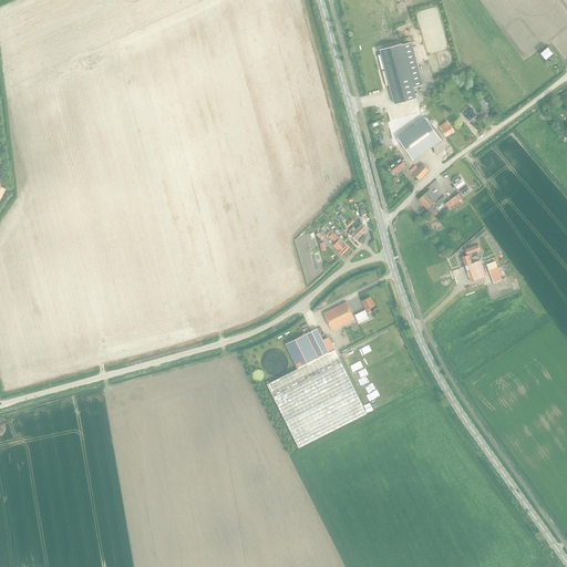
[(416,99),(402,44),(380,51),(394,104),(416,99)]
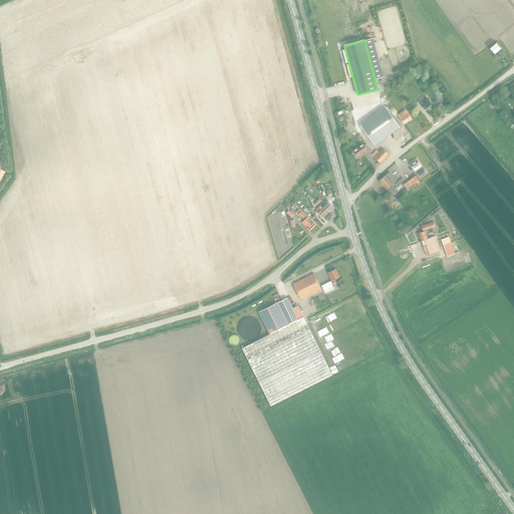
[(490,48),(494,53),(501,49),(496,43),(490,48)]
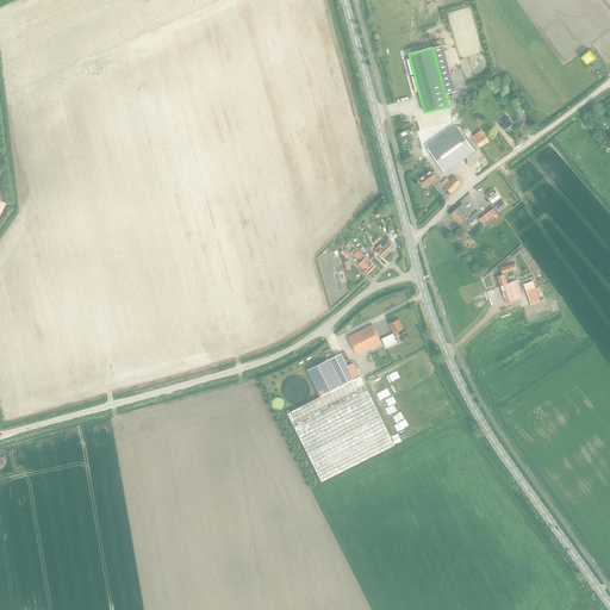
[(505,114),(498,119),(499,122),(504,130),(512,124),(508,116),(506,117),(505,114)]
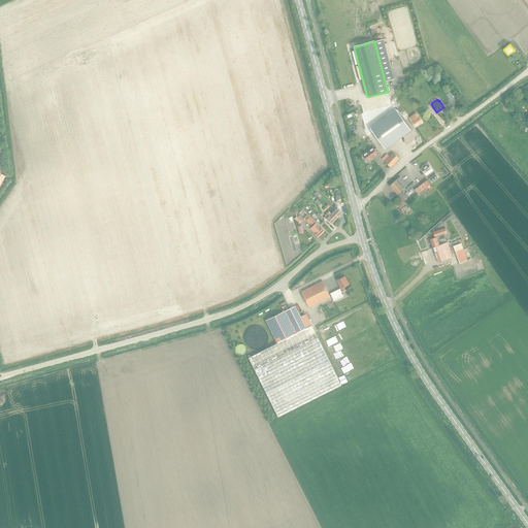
[(409,118),(416,127),(423,122),(416,112),(409,118)]
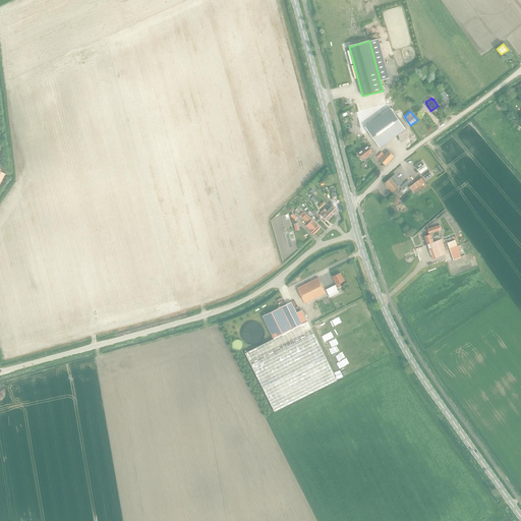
[(406,128),(394,112),(367,130),(374,139),(380,148),(406,128)]
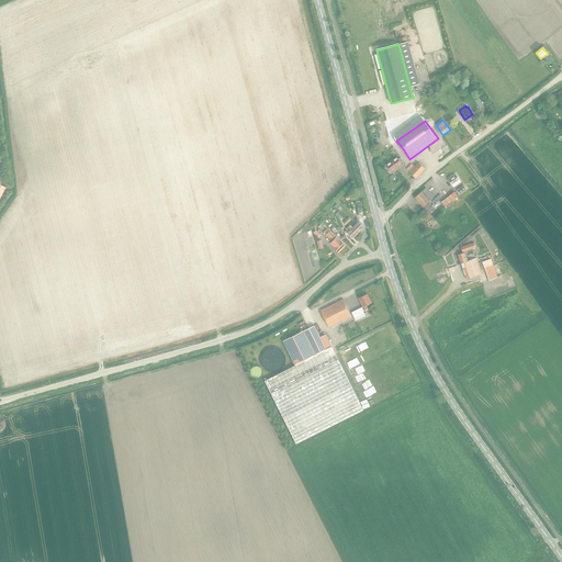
[(386,165),(392,171),(402,164),(397,157),(386,165)]
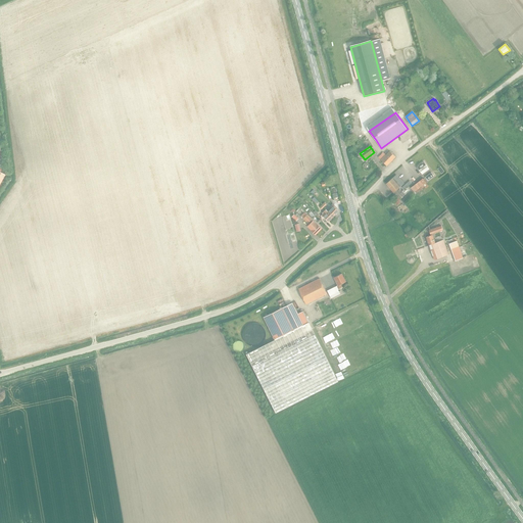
[(390,151),(381,160),(387,165),(395,156),(390,151)]
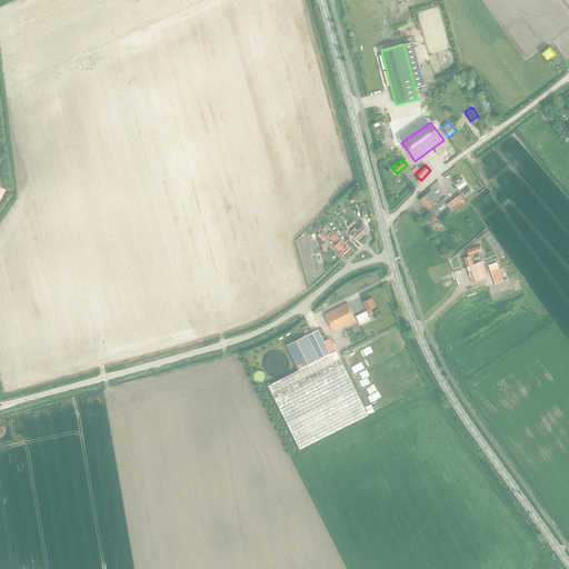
[(461,176),(453,181),(457,187),(458,187),(460,189),(467,183),(461,176)]
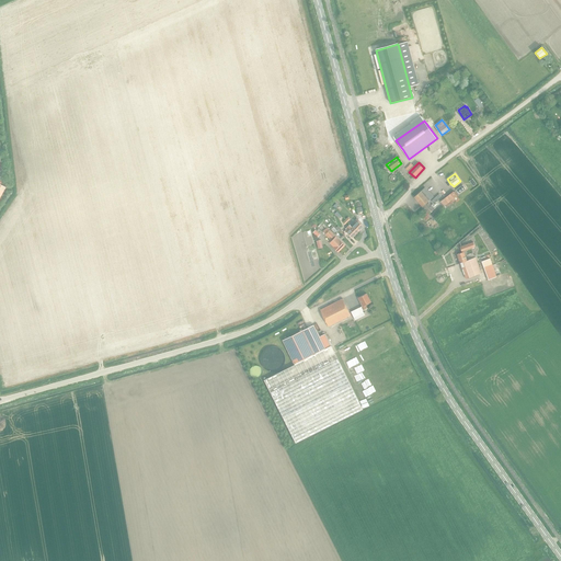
[(425,187),(414,197),(428,214),(435,207),(432,204),(431,205),(428,202),(433,197),(425,187)]
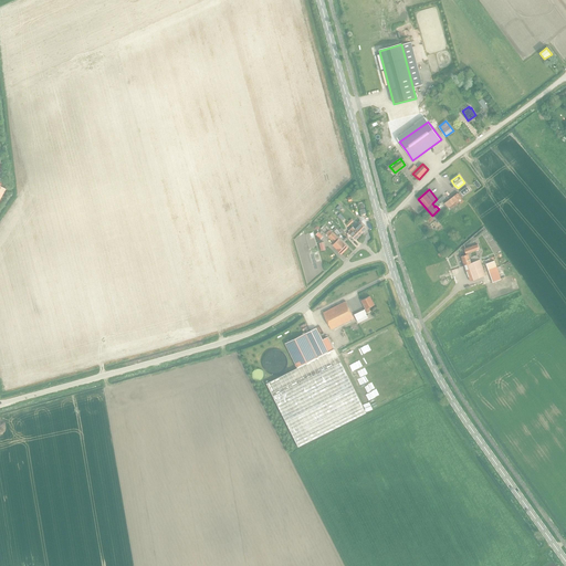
[(454,196),(444,203),(448,208),(449,210),(459,202),(461,205),(463,202),(463,201),(461,198),(462,198),(458,194),(454,196)]
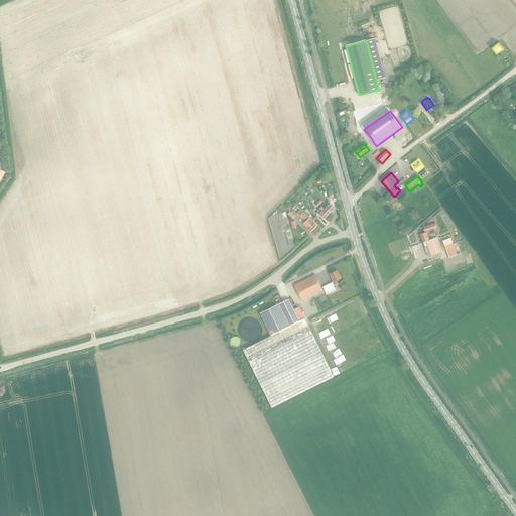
[(396,185),(399,187),(406,181),(404,178),(396,185)]
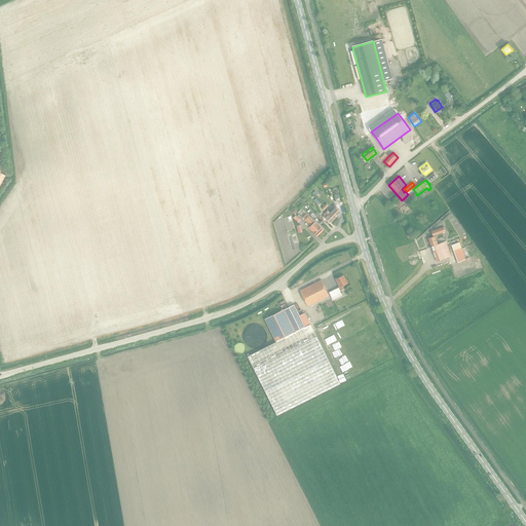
[(331,213),(336,218),(341,213),(336,208),(337,207),(335,205),(333,208),(335,209),(331,213)]
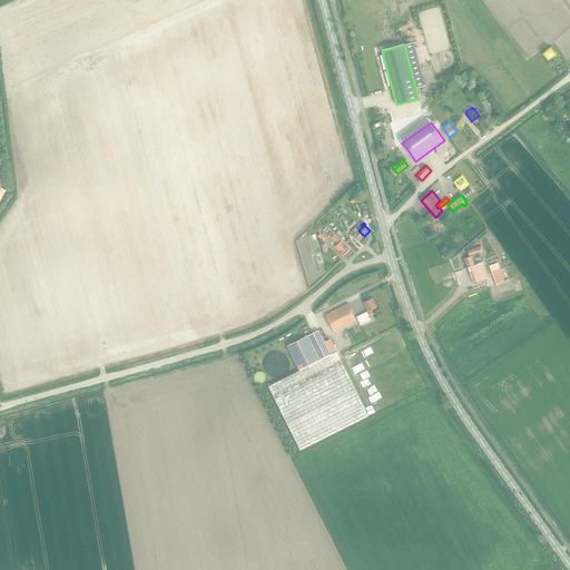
[(359,242),(364,236),(359,231),(354,235),(353,233),(350,236),(352,237),(353,237),(359,242)]
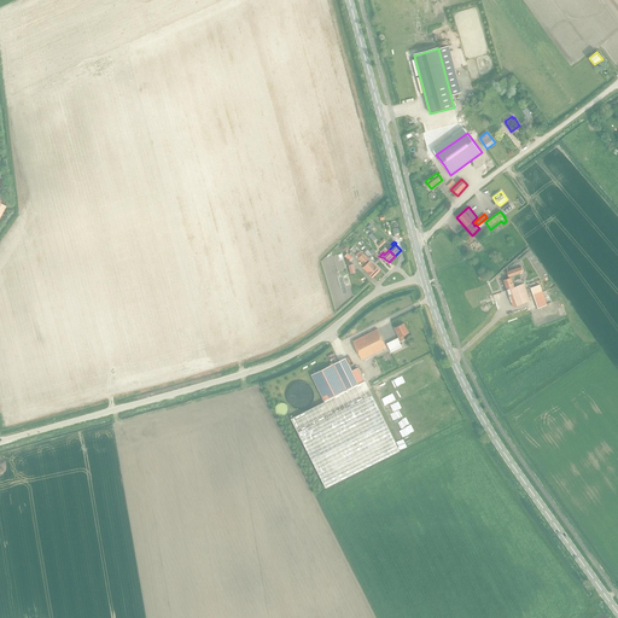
[(356,256),(365,264),(369,260),(361,251),(356,256)]
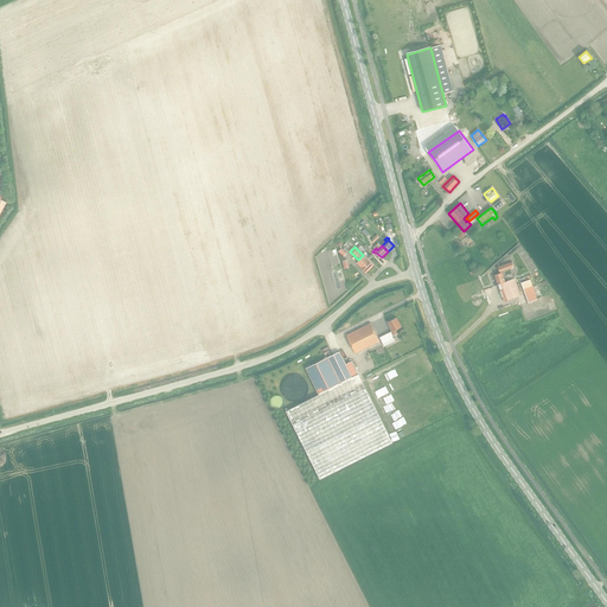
[(364,256),(357,263),(362,267),(360,268),(366,273),(374,266),(368,261),(364,256)]
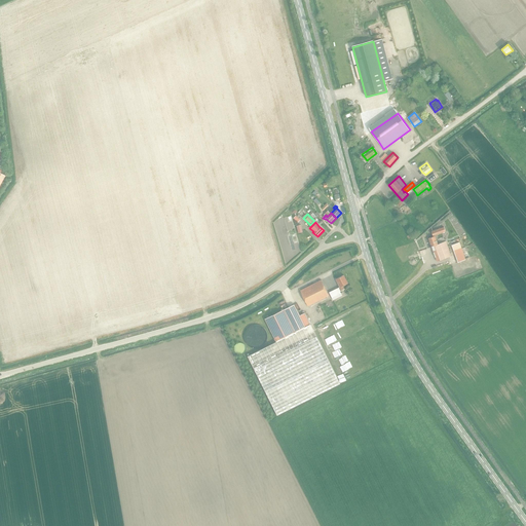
[(434,236),(428,238),(431,246),(437,261),(451,256),(446,241),(438,245),(435,236),(435,235),(445,231),(444,227),(431,231),(433,235),(434,236)]
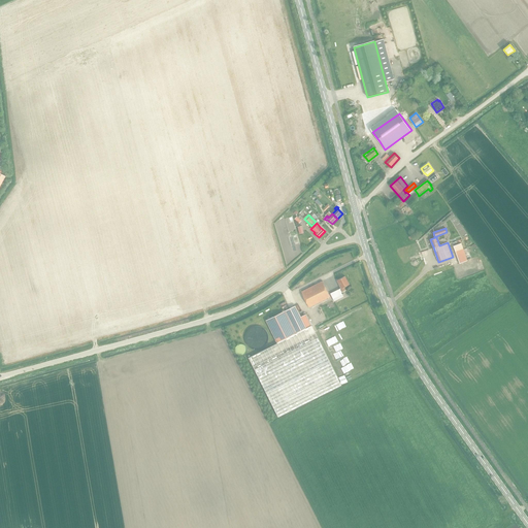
[(456,251),(460,263),(467,260),(463,248),(456,251)]
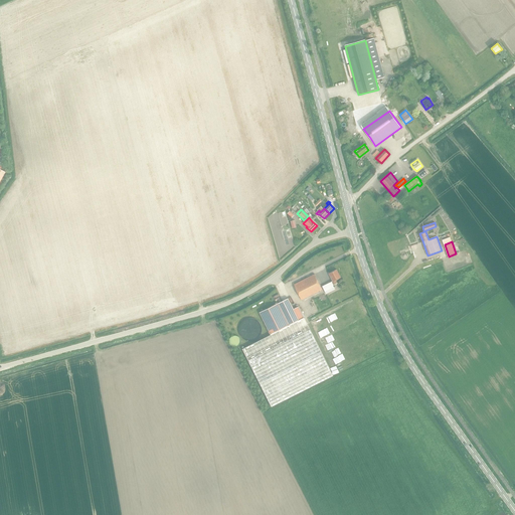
[(331,283),(322,287),(325,292),(334,287),(333,285),(337,283),(336,280),(341,278),(337,270),(329,274),(332,282),(331,283)]
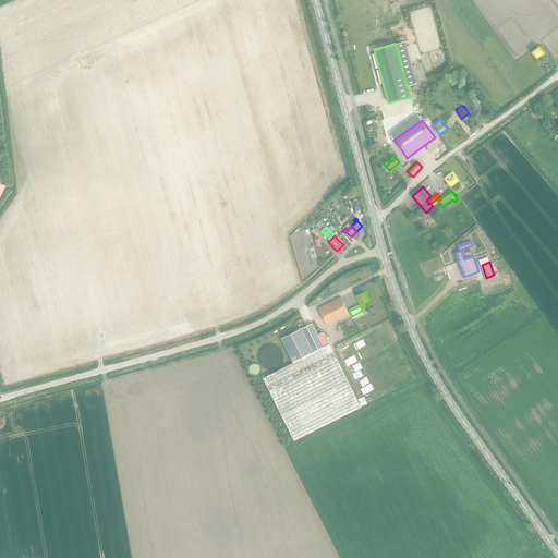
[(318,308),(327,325),(349,314),(341,298),(318,308)]
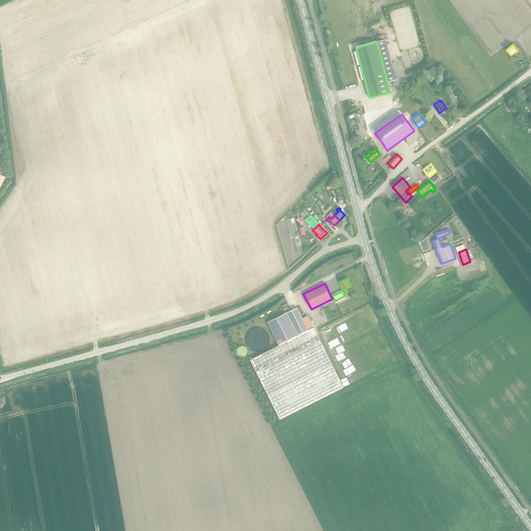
[(286,312),(298,335),(308,330),(297,307),(286,312)]
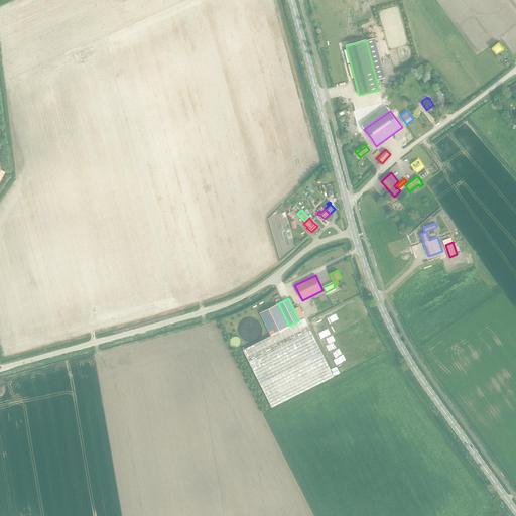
[(271,335),(289,326),(278,303),(260,312),(271,335)]
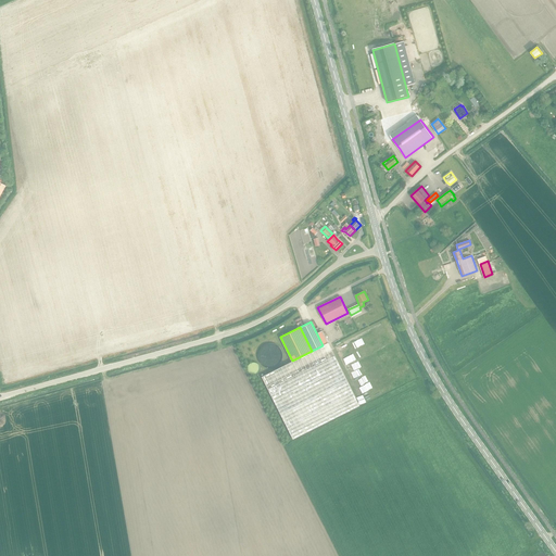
[(321,331),(317,333),(323,345),(328,343),(321,331)]
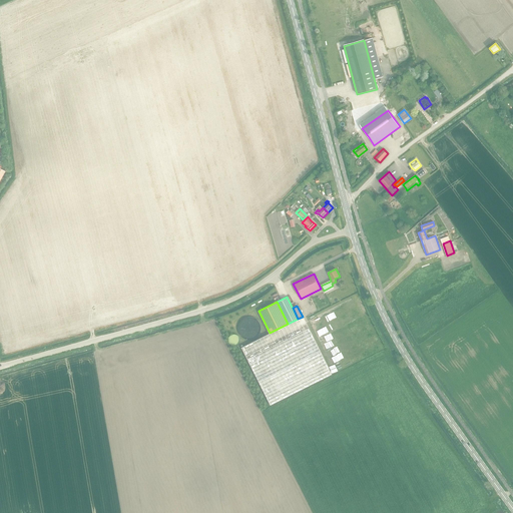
[(254,349),(278,395),(329,369),(303,317),(299,319),(268,335),(271,341),(254,349)]
